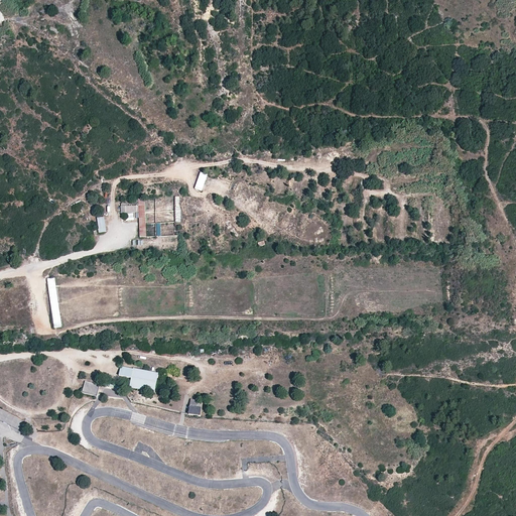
[(203,191),(209,175),(203,172),(196,188),(203,191)]
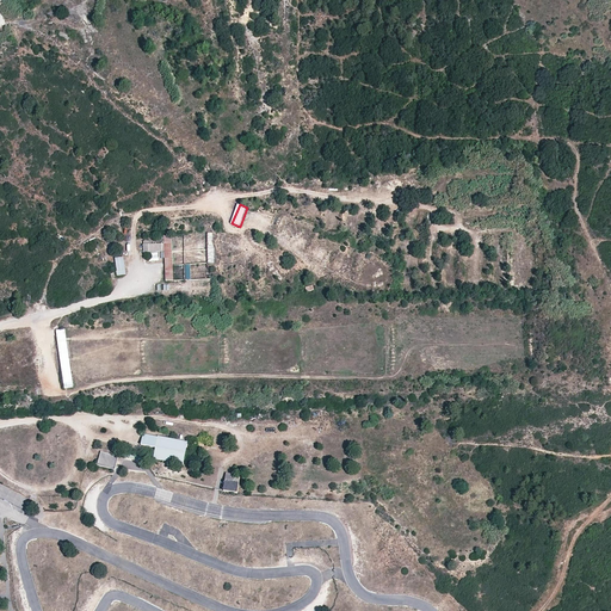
[(164,236),(164,244),(164,252),(165,281),(173,281),(171,235),(164,236)]
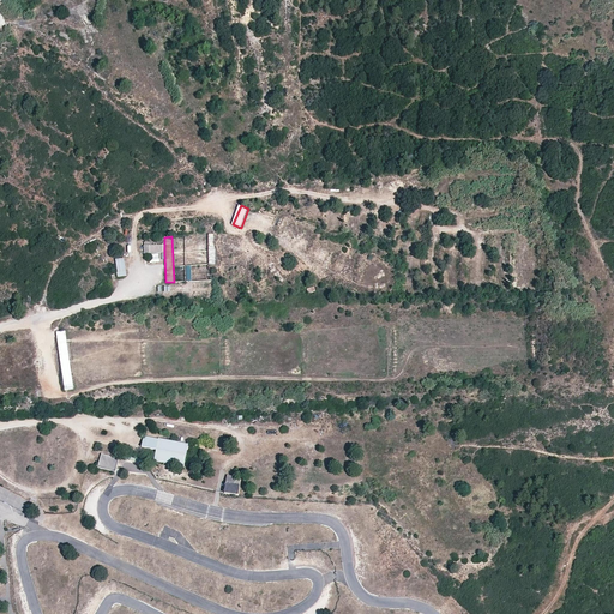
[(144,254),(164,253),(164,245),(149,245),(149,244),(144,244),(144,254)]
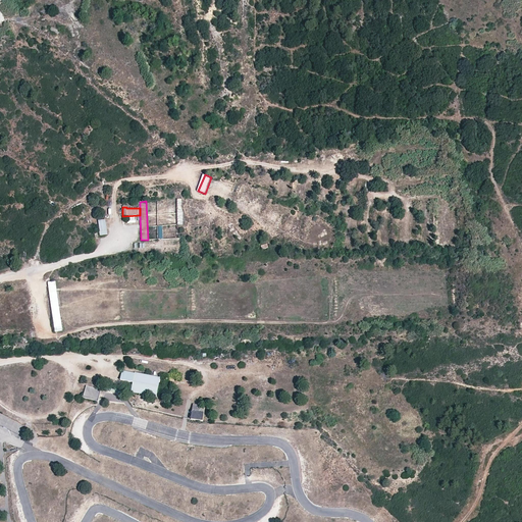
[(135,216),(123,217),(124,224),(136,223),(135,216)]
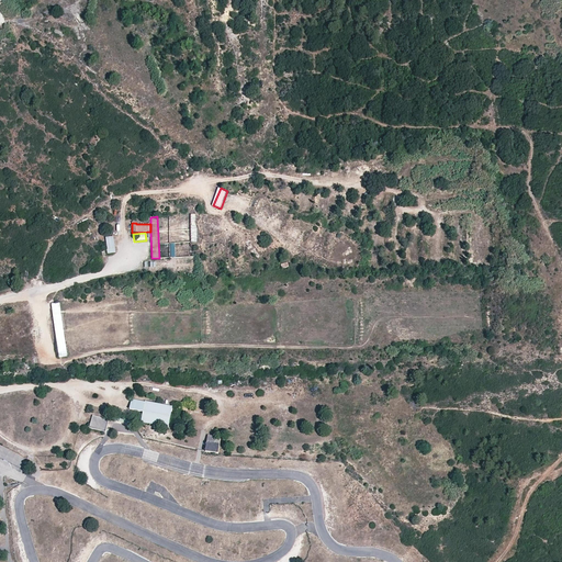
[(115,253),(114,237),(107,237),(107,254),(115,253)]
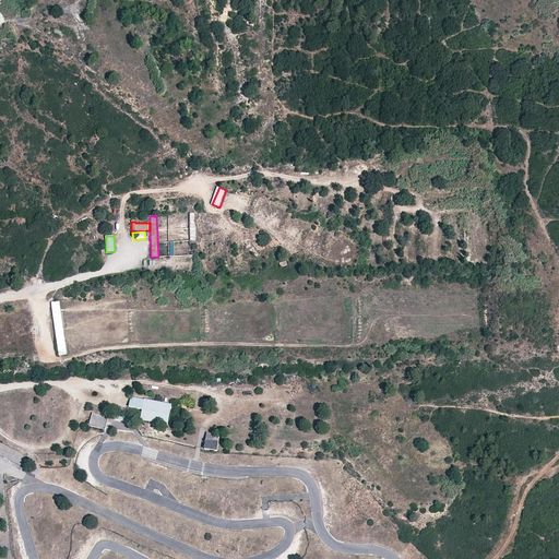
[(175,256),(174,242),(158,242),(158,251),(159,251),(159,257),(175,256)]
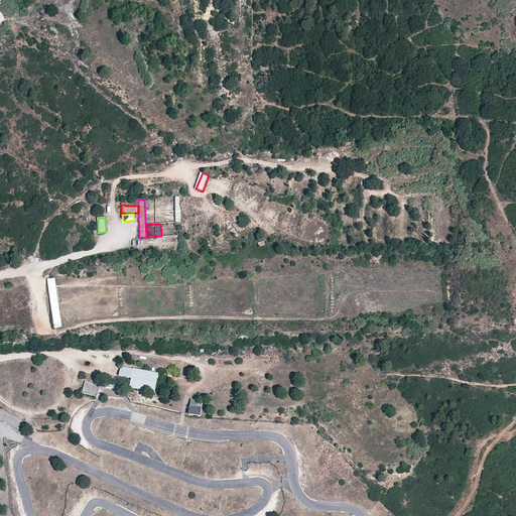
[(61,327),(54,279),(47,280),(54,328),(61,327)]
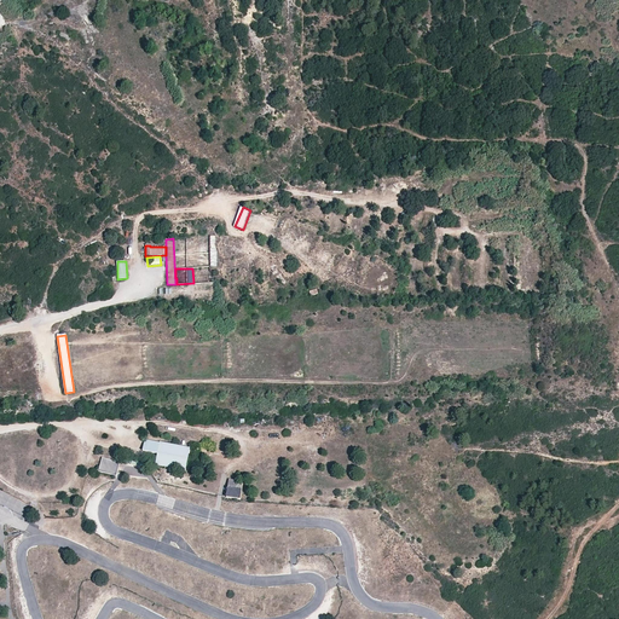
[(185,472),(190,449),(161,443),(160,445),(145,443),(144,452),(157,456),(156,466),(185,472)]
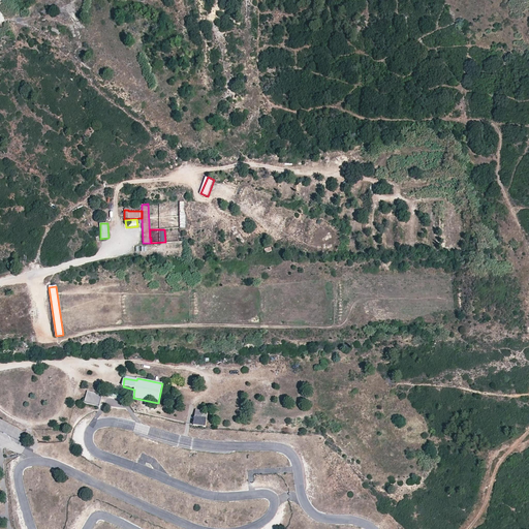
[(99,406),(101,395),(88,393),(85,403),(99,406)]
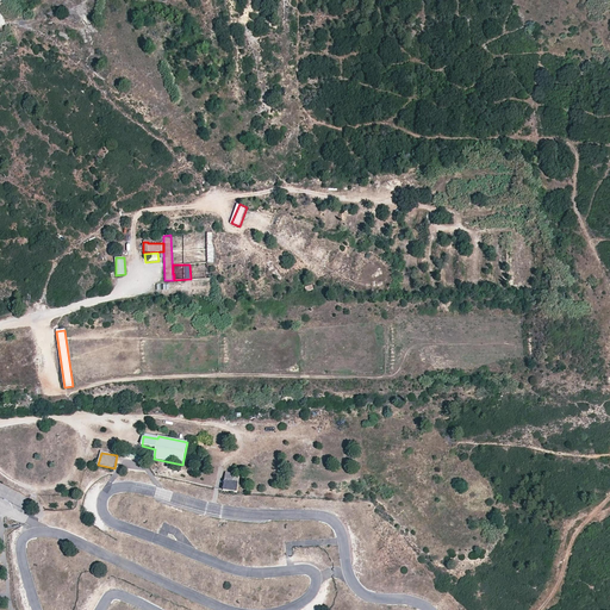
[(232,485),(235,474),(226,473),(224,484),(232,485)]
